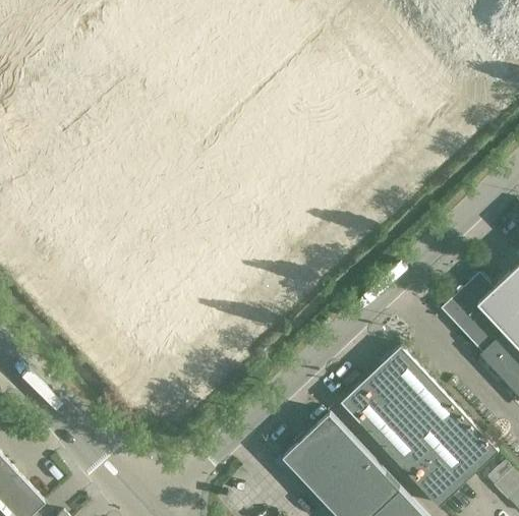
[(518,391),(518,266),(495,288),(480,273),(442,309),(484,355),(485,354),(518,391)]
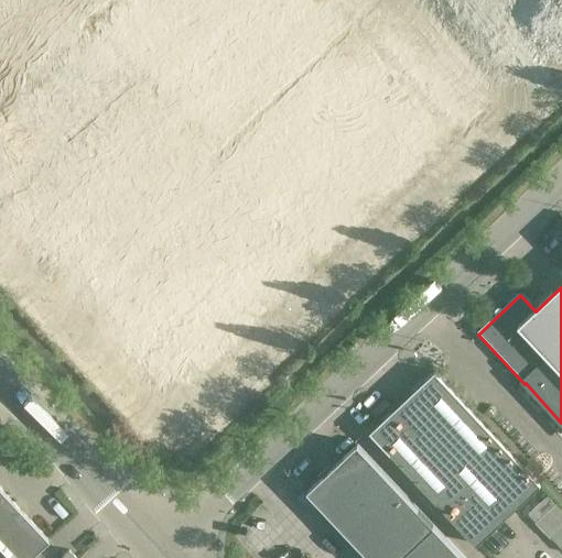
[(433,375),(423,384),(369,435),(475,549),(540,490),(433,375)]
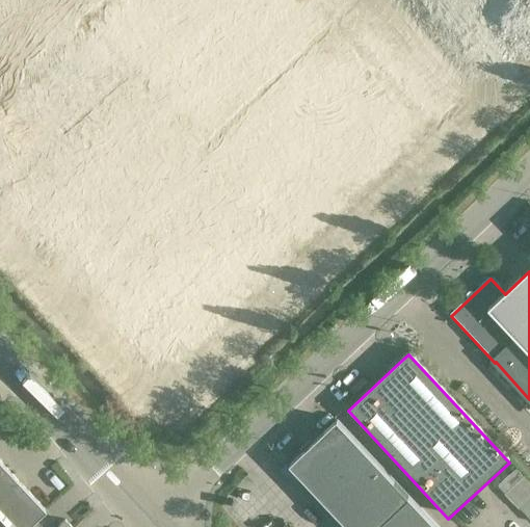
[(432,526),(408,501),(336,423),(289,468),(344,526),(432,526)]
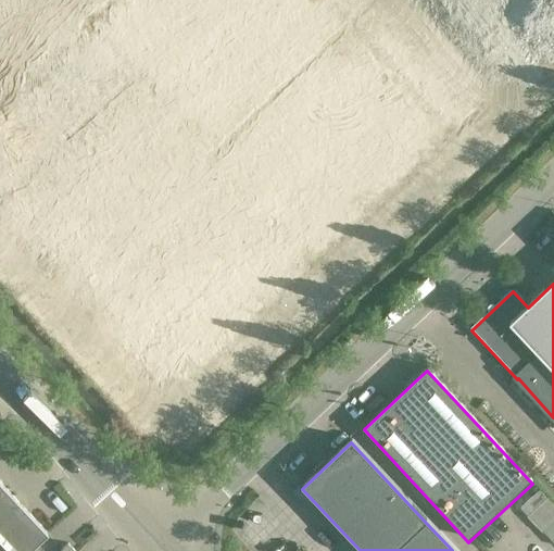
[(28,550),(45,536),(0,488),(0,550),(28,550)]
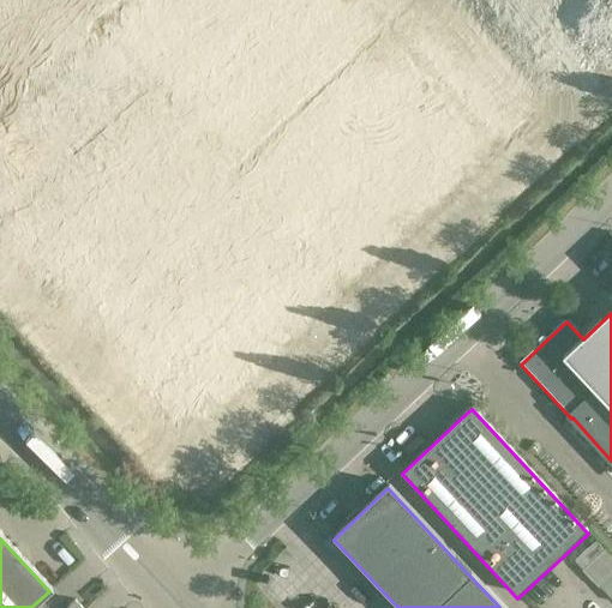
[(611,606),(611,561),(595,543),(574,564),(611,606)]
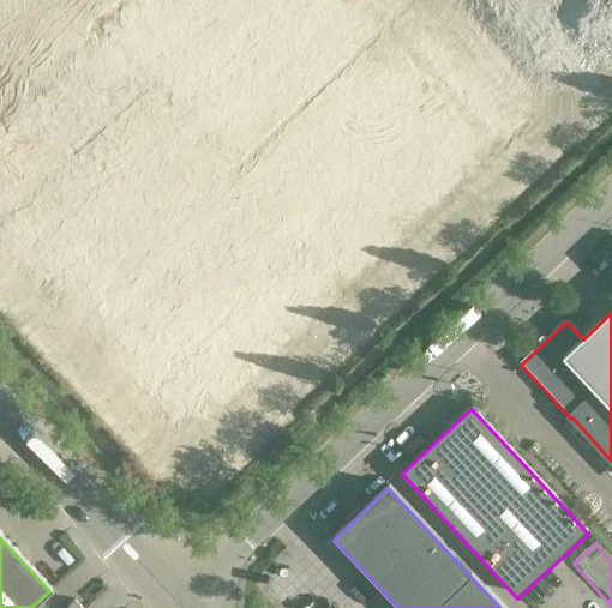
All buildings are outlined.
